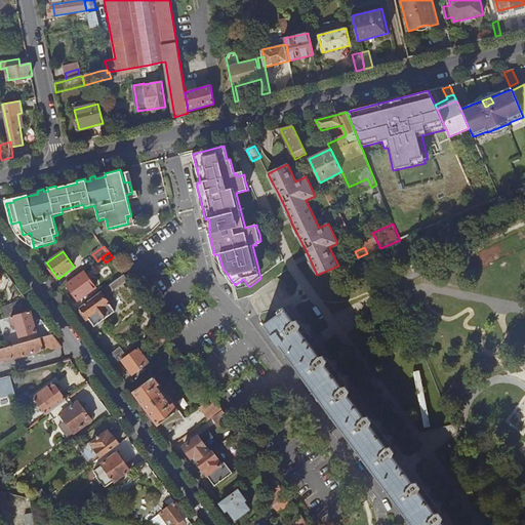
[(85,273),(67,286),(78,300),(96,288),(85,273)]
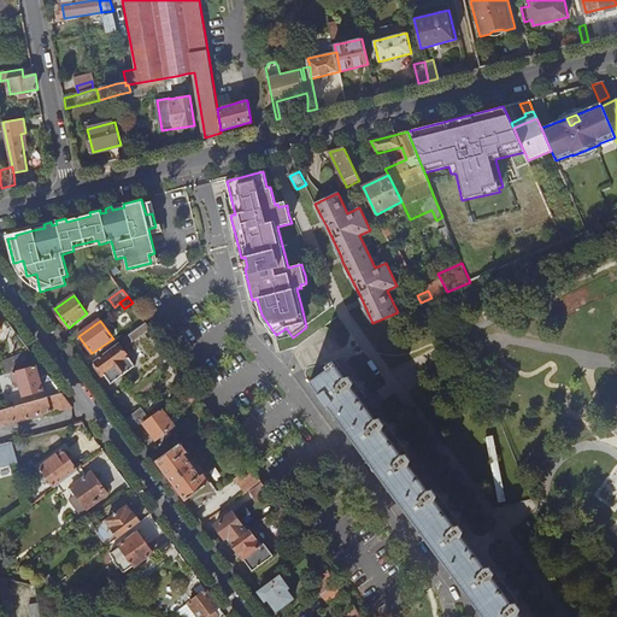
[(147,323),(130,335),(134,341),(151,328),(147,323)]
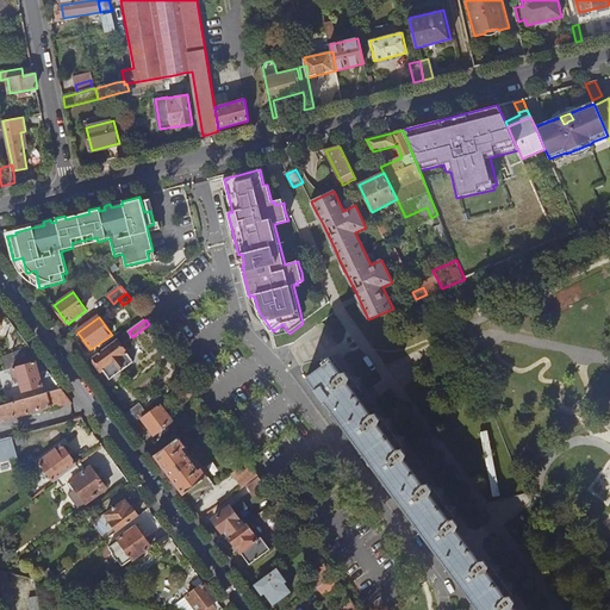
[(118,341),(94,358),(95,360),(104,371),(111,380),(135,362),(118,341)]
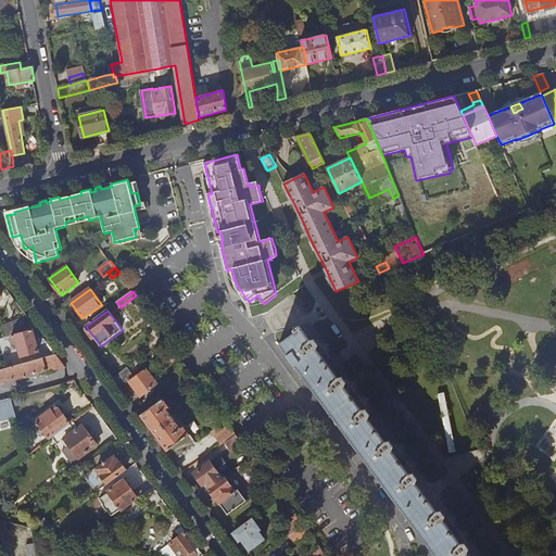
[(0,339),(13,336),(37,329),(28,317),(14,320),(15,323),(0,326),(0,339)]
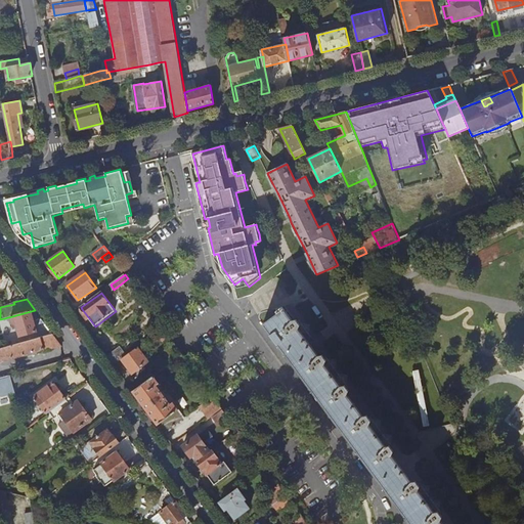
[(264,324),(411,523),(443,523),(284,307),(278,311),(279,313),(264,324)]
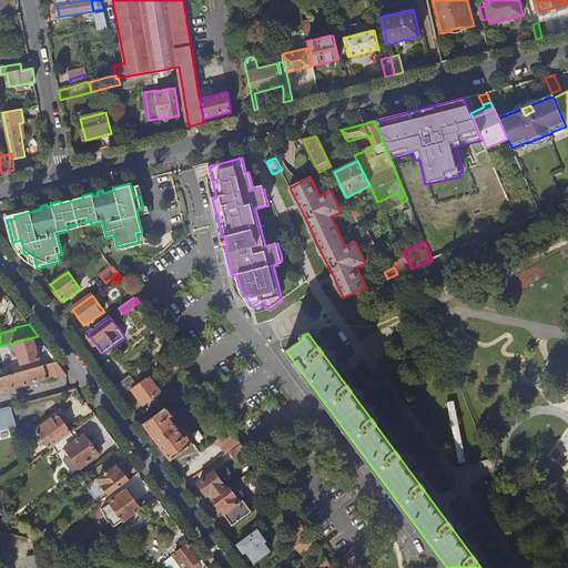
[(38,336),(13,343),(17,355),(20,354),(22,364),(40,359),(37,347),(44,345),(38,336)]
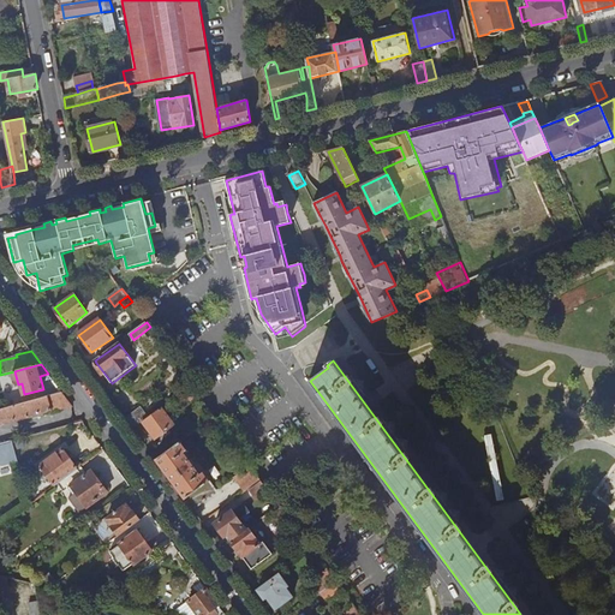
[(185,392),(191,401),(199,396),(199,395),(192,386),(185,392)]
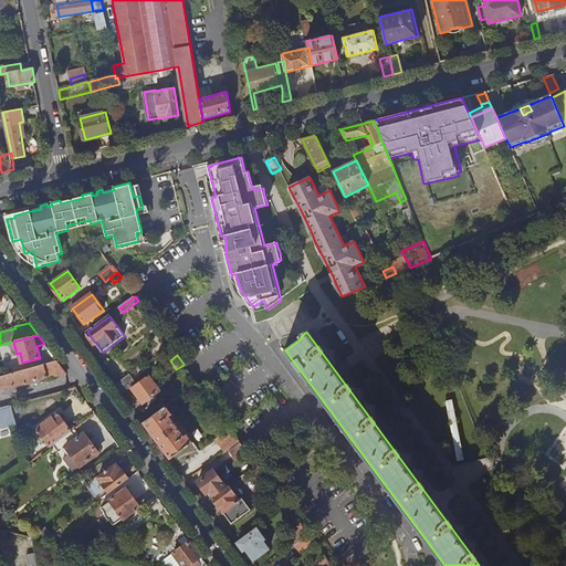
[(58,362),(0,376),(0,390),(48,378),(49,380),(66,375),(58,362)]
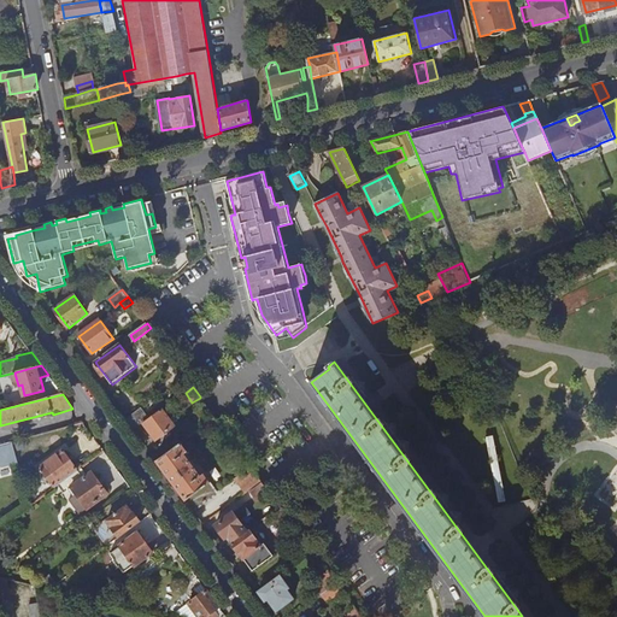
[(142,410),(127,421),(134,432),(144,424),(150,419),(142,410)]
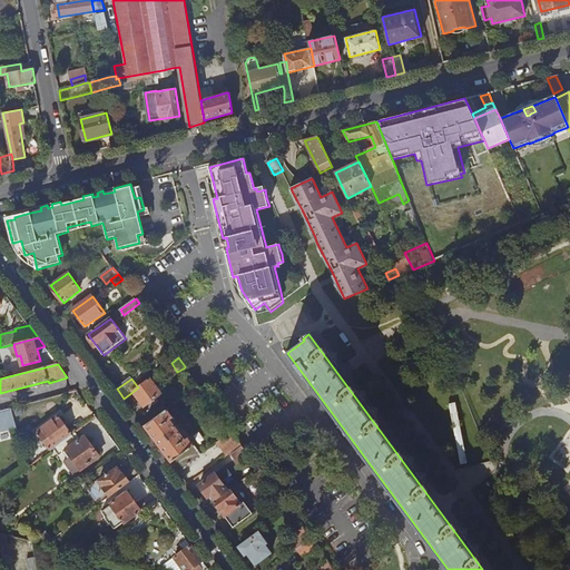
[(133,392),(145,408),(161,395),(160,393),(157,389),(150,379),(138,387),(133,392)]
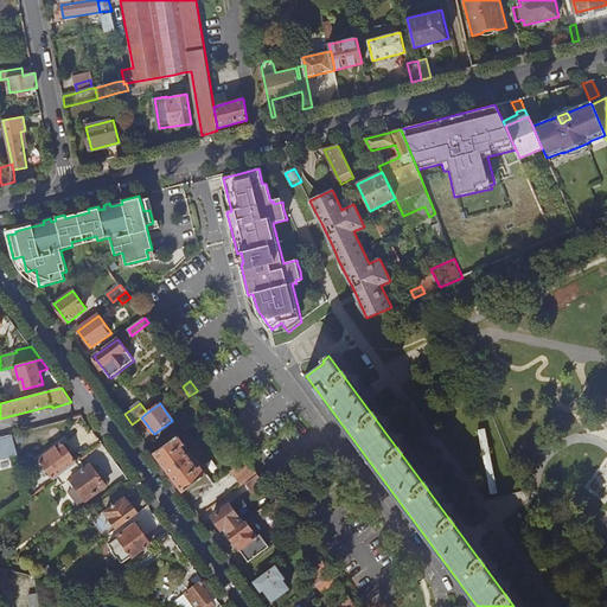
[(204,417),(215,430),(222,425),(212,411),(204,417)]
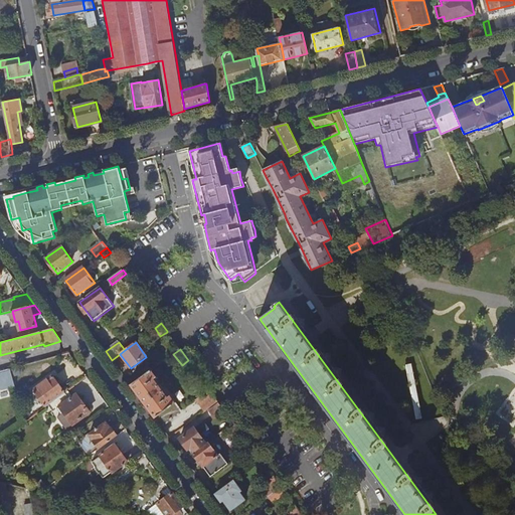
[(9,369),(0,371),(0,388),(13,385),(9,369)]
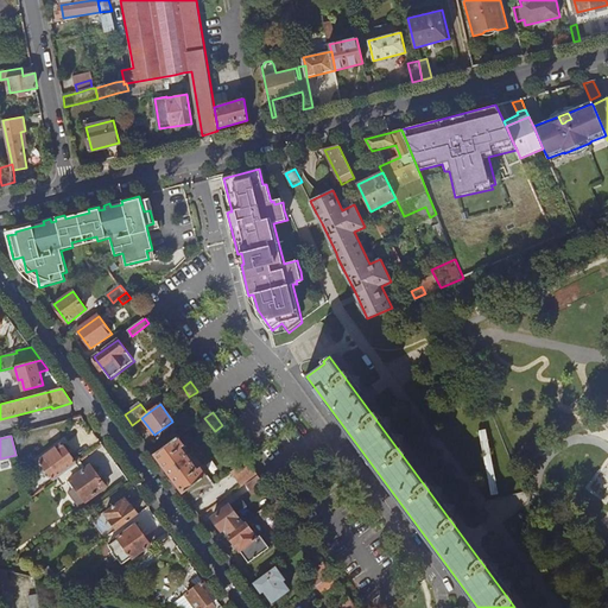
[(179,437),(154,455),(191,505),(215,487),(208,476),(202,467),(200,469),(183,448),(187,445),(179,437)]
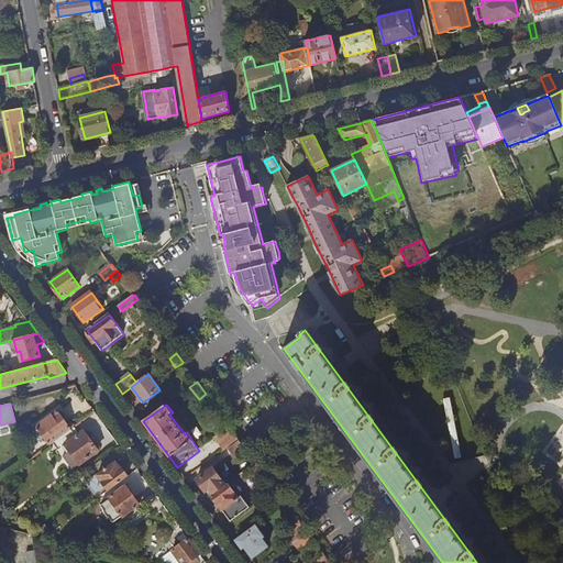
[(53,443),(72,430),(58,411),(36,427),(50,445),(53,443)]
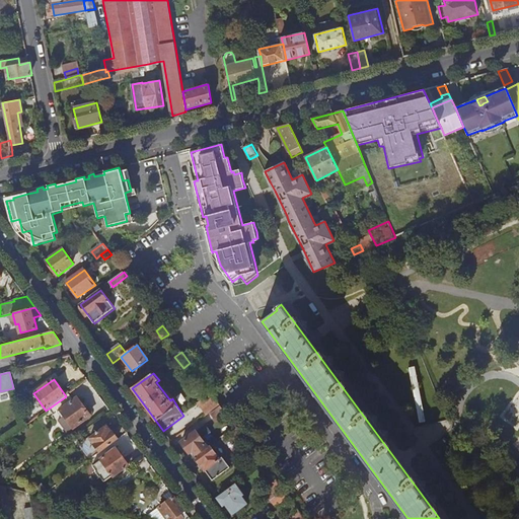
[(198,402),(207,415),(220,404),(211,392),(198,402)]
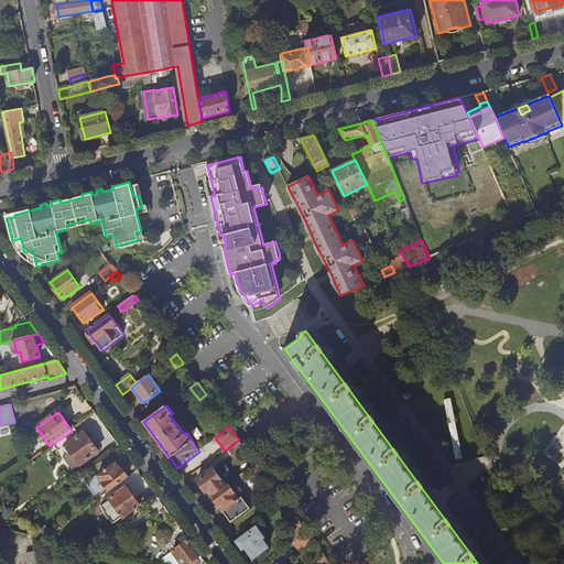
[(72,431),(53,444),(60,454),(58,455),(72,473),(99,453),(85,432),(80,435),(75,427),(72,431)]
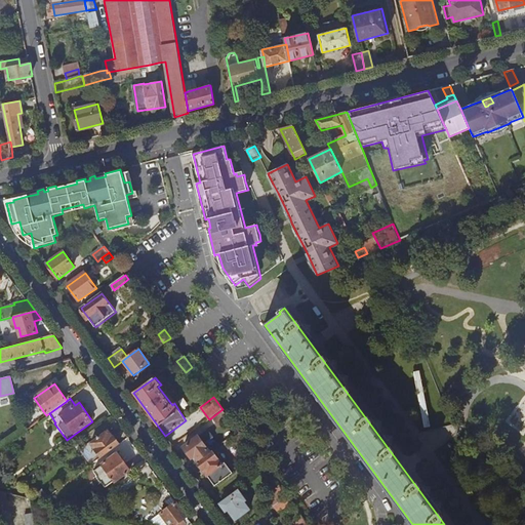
[(224,410),(213,418),(219,427),(230,419),(230,418),(224,410)]
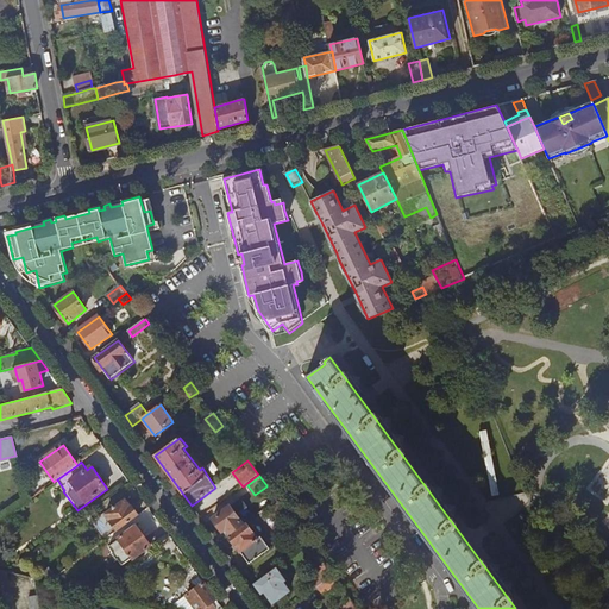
[(242,498),(213,520),(223,532),(226,529),(231,535),(244,525),(238,516),(249,508),(242,498)]
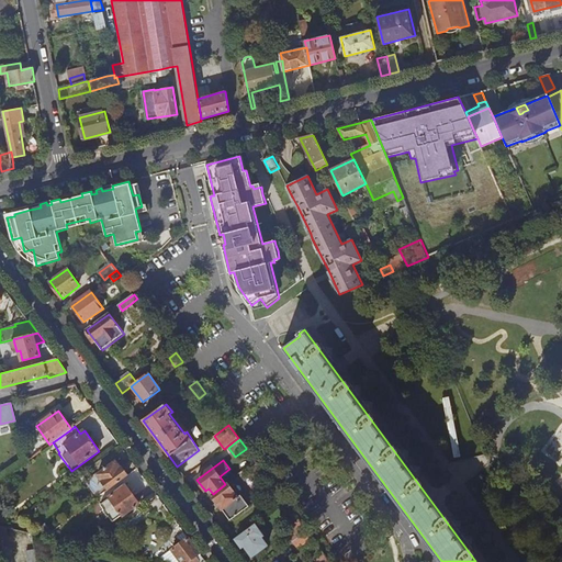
[(86,482),(98,498),(127,475),(122,468),(121,468),(115,461),(98,474),(98,475),(94,478),(93,476),(86,482)]
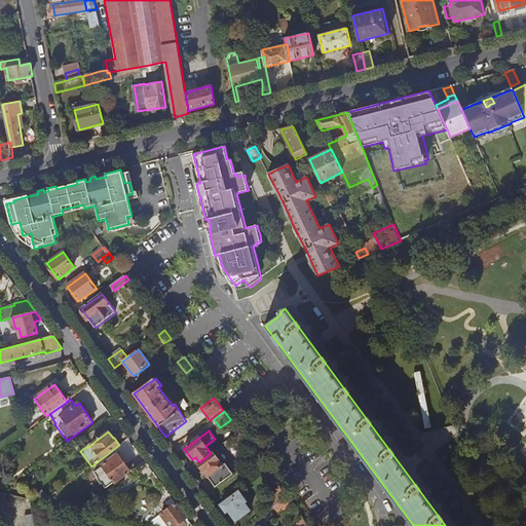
[(197,463),(216,487),(233,475),(226,463),(222,465),(213,452),(211,453),(199,462),(197,463)]
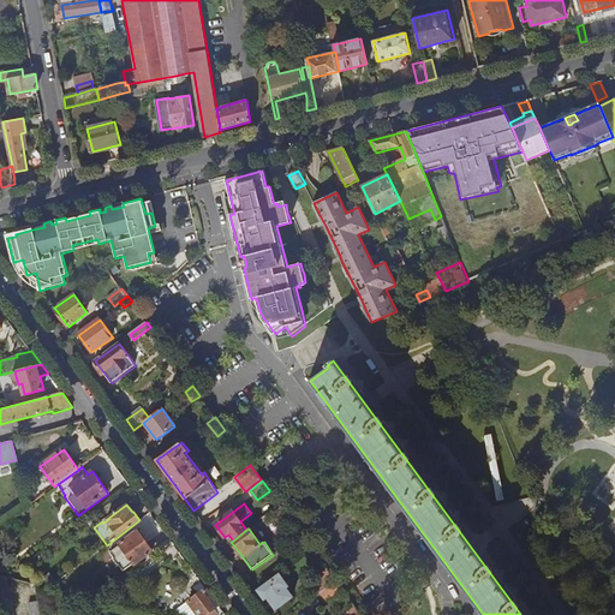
[(120,566),(125,571),(135,563),(136,565),(154,551),(138,531),(120,544),(120,545),(111,553),(115,557),(114,559),(120,566)]
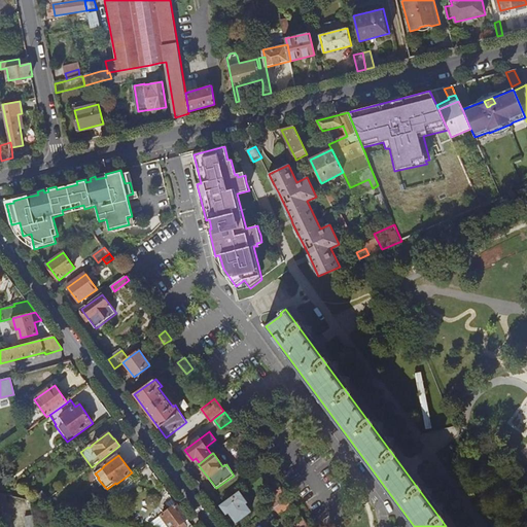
[(280,488),(267,498),(275,508),(288,498),(280,488)]
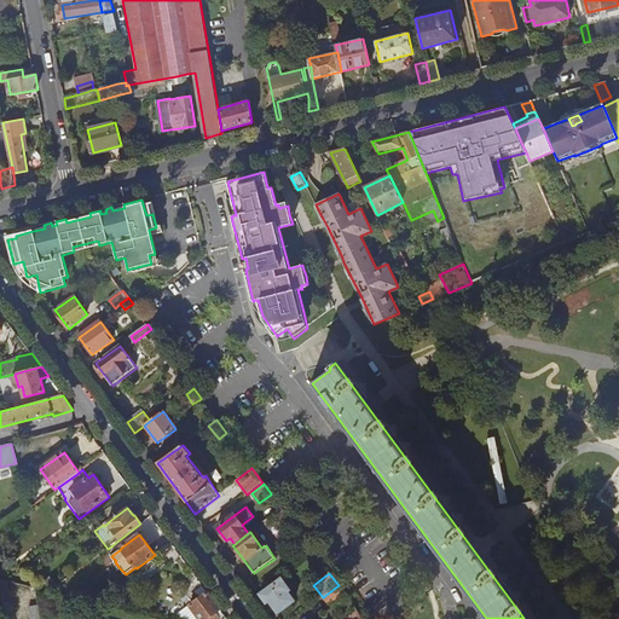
[(12,618),(7,580),(0,579),(0,618),(12,618)]
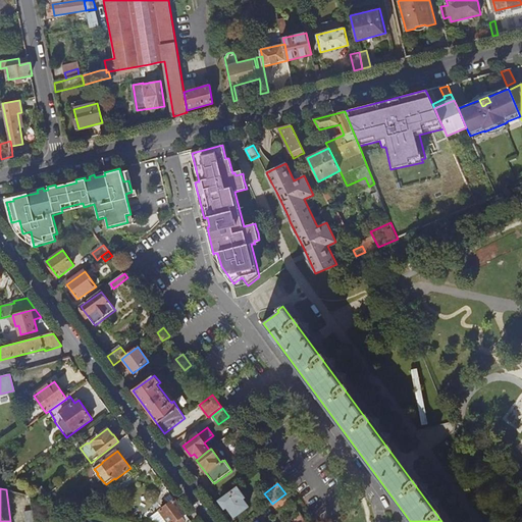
[(219,502),(225,509),(227,508),(235,517),(249,507),(244,500),(246,499),(238,488),(219,502)]
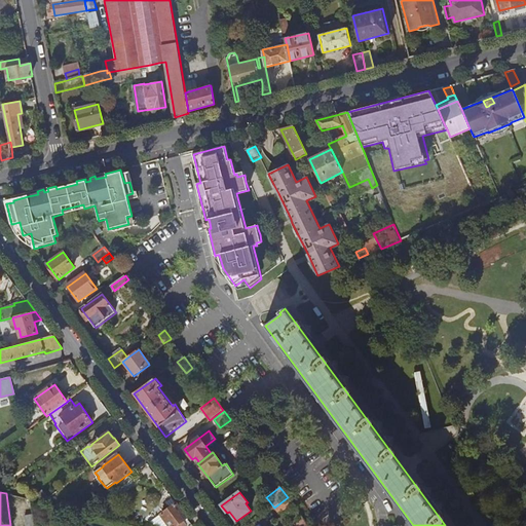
[(109,495),(87,511),(84,514),(97,517),(115,502),(109,495)]
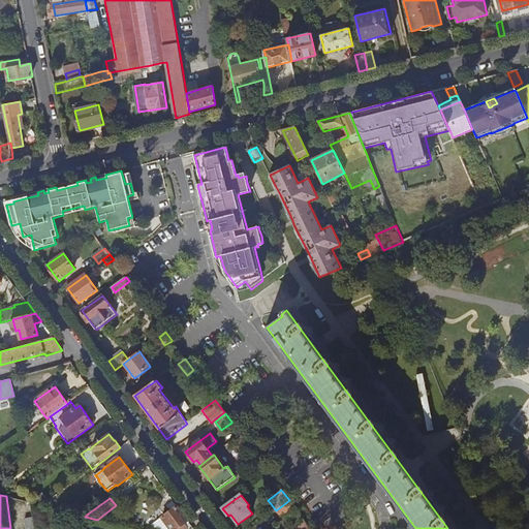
[(289,500),(276,510),(281,518),(294,507),(289,500)]
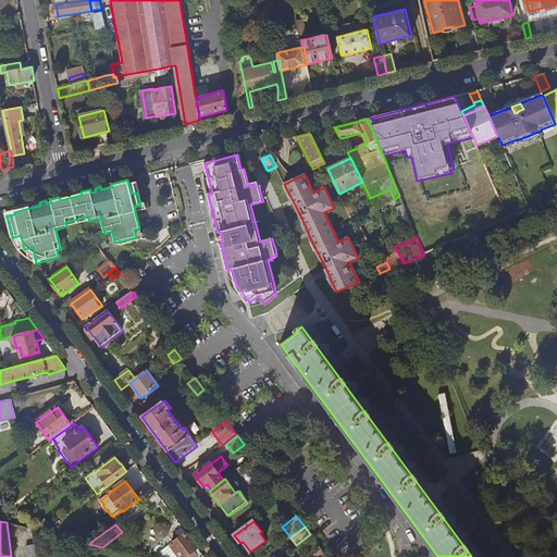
[(89,544),(93,541),(83,532),(73,540),(89,544)]
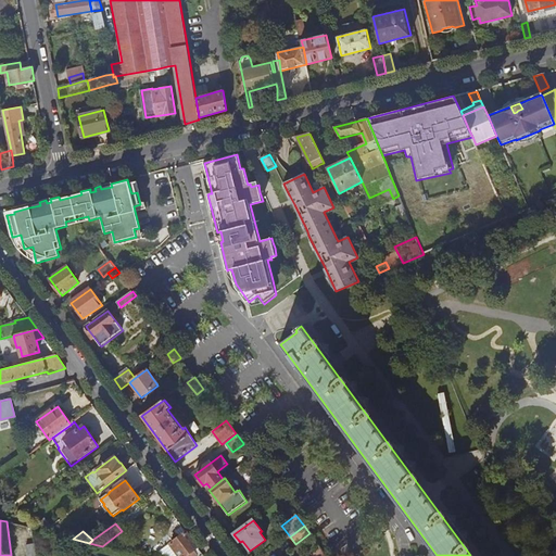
[(187,555),(199,547),(187,532),(171,544),(179,555),(187,555)]
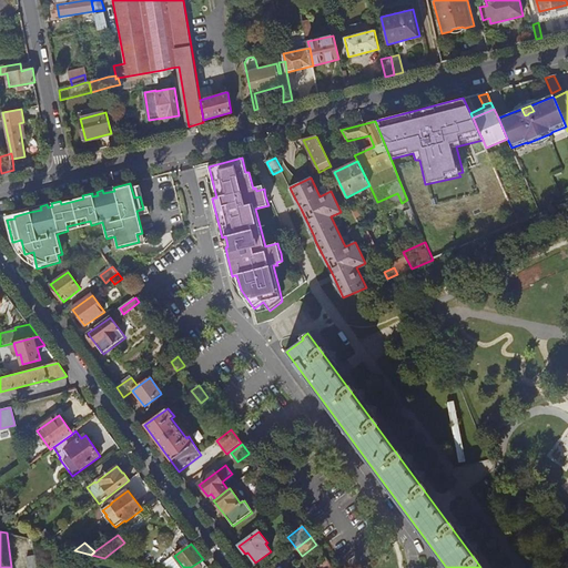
[(312,553),(323,567),(333,567),(318,548),(312,553)]
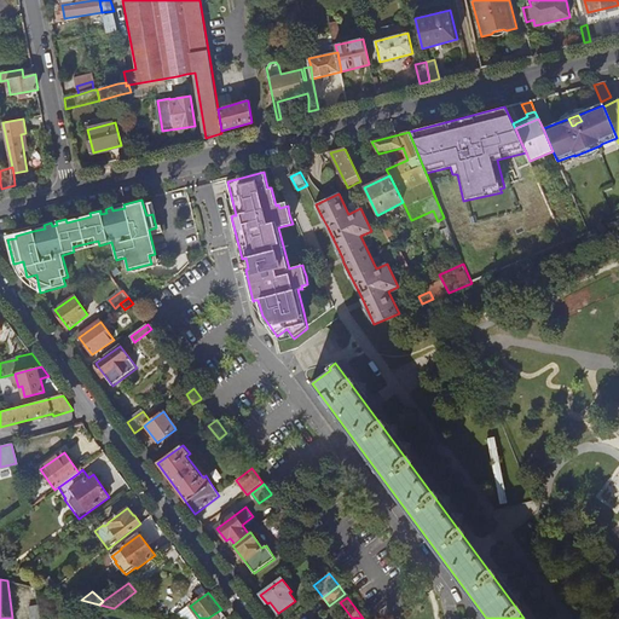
[(30,618),(40,618),(39,607),(29,608),(30,618)]
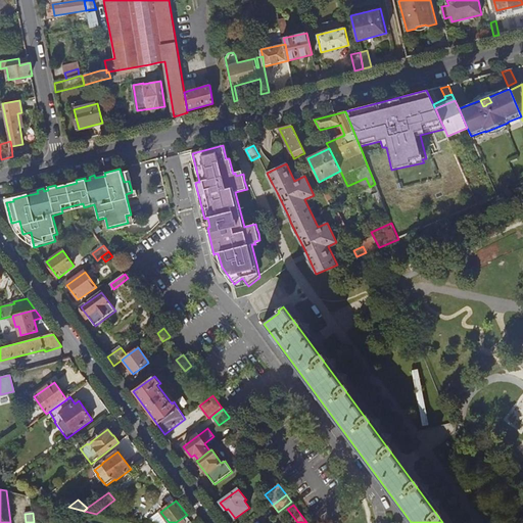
All buildings are outlined.
